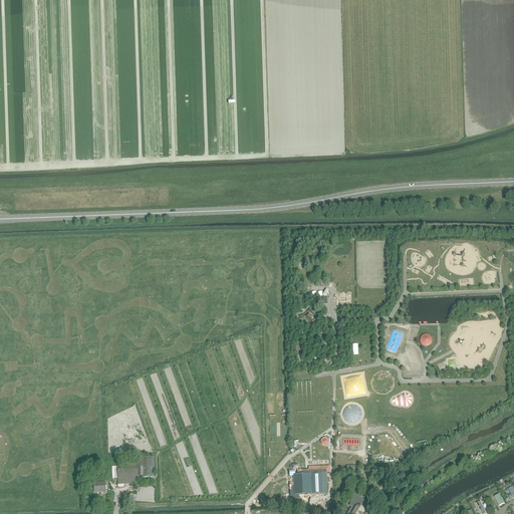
[(439,391),(437,391),(435,392),(434,392),(434,393),(433,395),(433,397),(433,398),(433,399),(434,401),(436,402),(437,402),(438,402),(440,402),(442,401),(443,401),(443,400),(444,398),(444,396),(444,395),(444,394),(443,392),(442,392),(441,391),(439,391)]
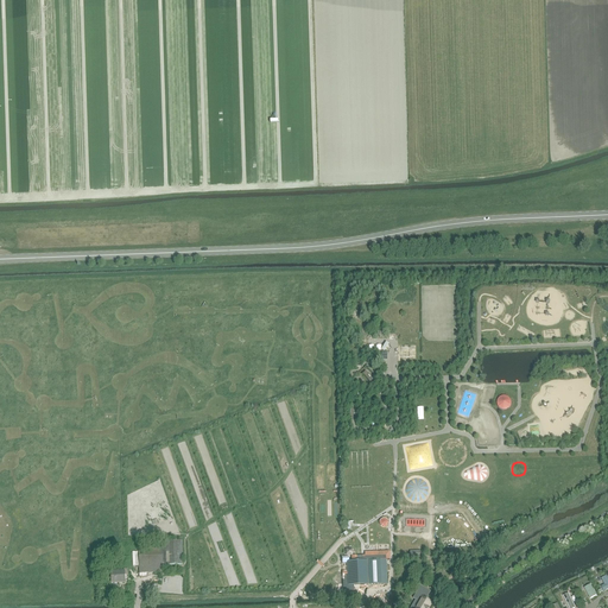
[(164,572),(163,567),(183,565),(182,544),(182,542),(165,543),(166,548),(132,550),(133,571),(139,571),(139,574),(164,572)]
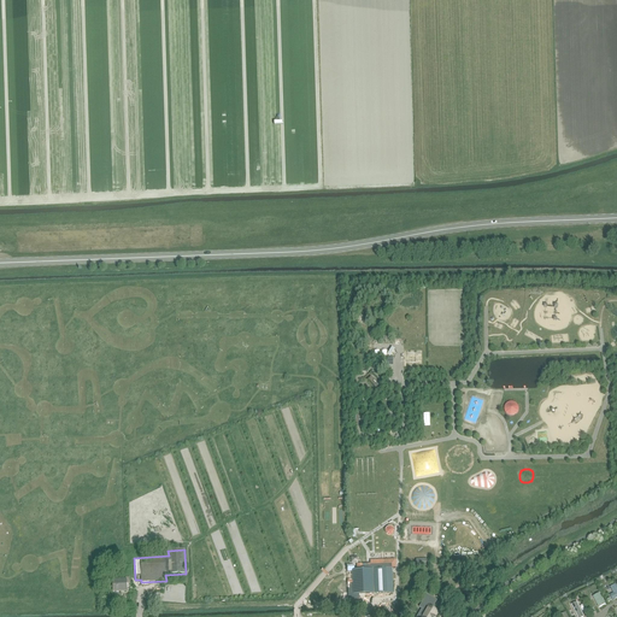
[(386,574),(386,569),(352,570),(353,594),(387,593),(393,593),(393,574),(386,574)]
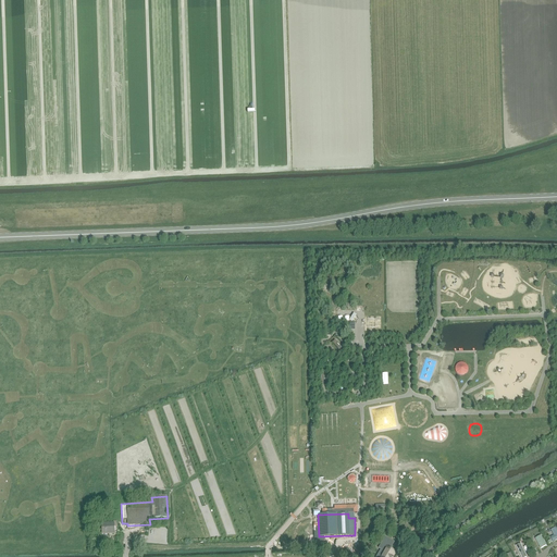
[(543,525),(539,528),(549,547),(551,546),(555,544),(556,542),(556,528),(554,521),(553,522),(543,525)]
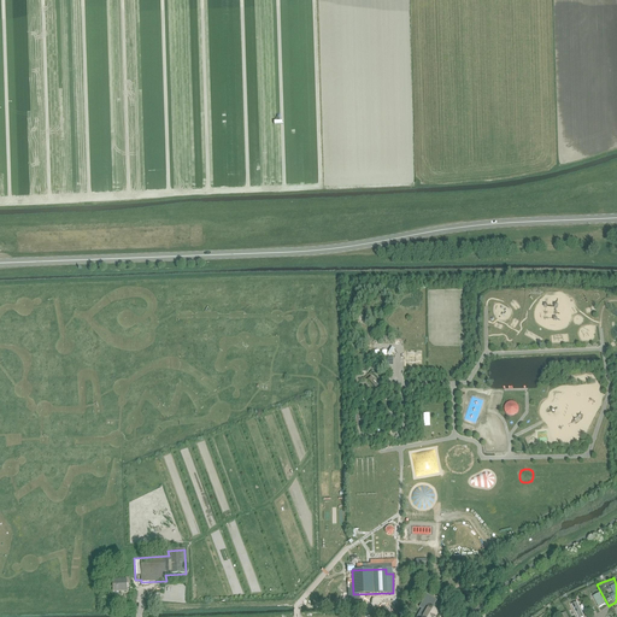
[(113,592),(127,592),(127,587),(130,586),(130,579),(127,579),(127,580),(112,580),(113,592)]
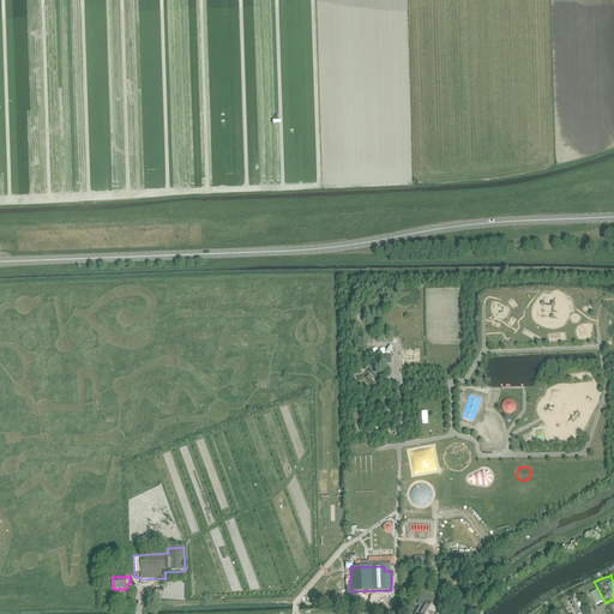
[(576,590),(588,613),(589,613),(606,603),(594,582),(588,585),(577,590),(576,590)]
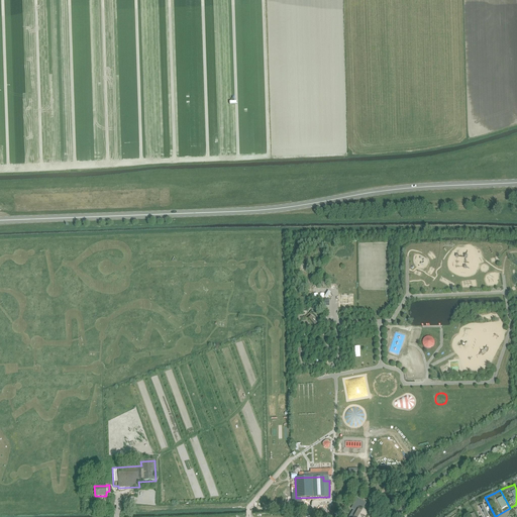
[(493,516),(495,516),(485,497),(477,501),(471,505),(477,516),(493,516)]
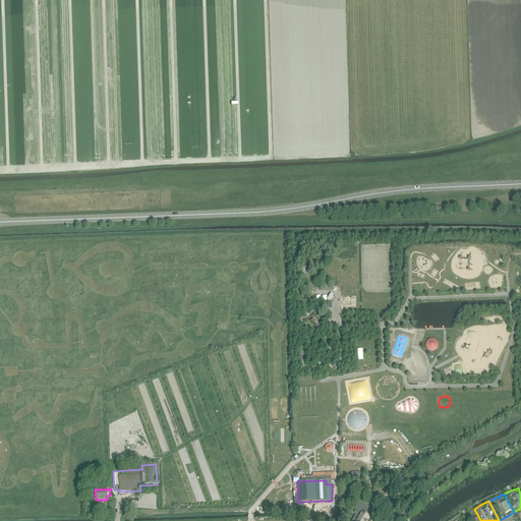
[(480,520),(474,509),(465,515),(463,517),(464,520),(480,520)]
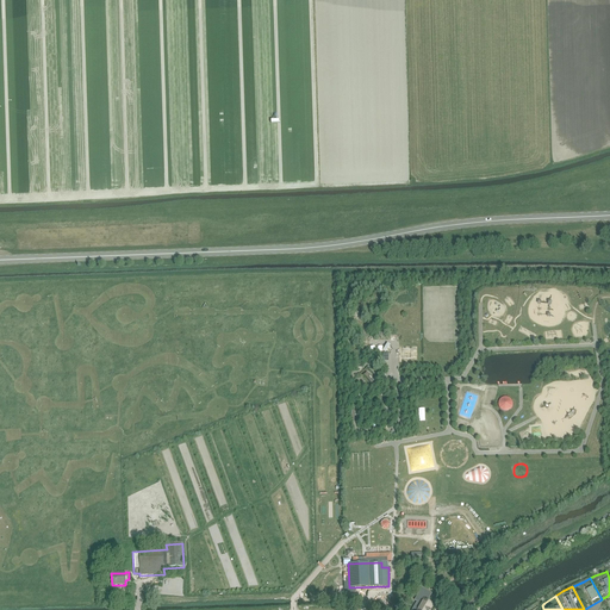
[(603,609),(609,609),(609,598),(609,599),(604,602),(601,604),(599,607),(599,608),(603,609)]
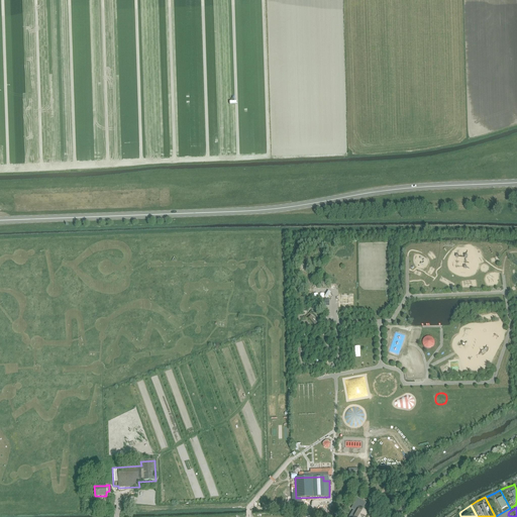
All buildings are outlined.
